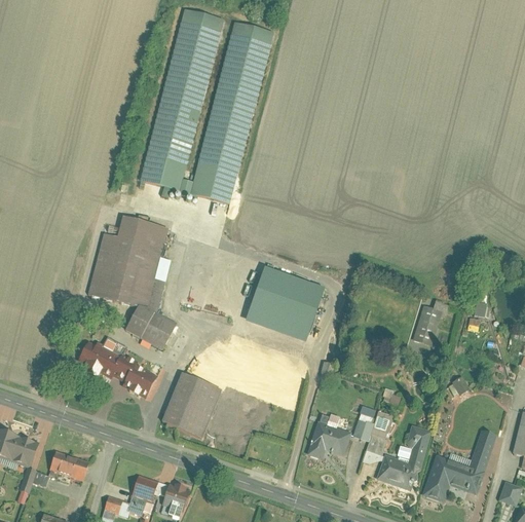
[(224,17),(185,7),(140,181),(179,191),(224,17)]
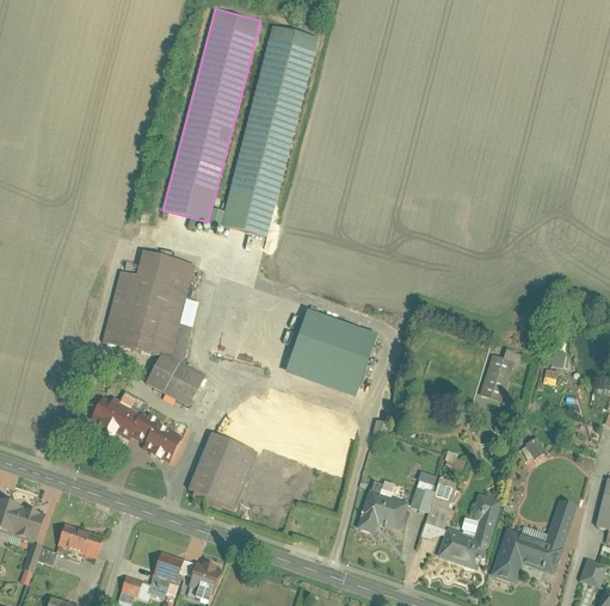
[(319,36),(272,24),(222,224),(269,236),(319,36)]
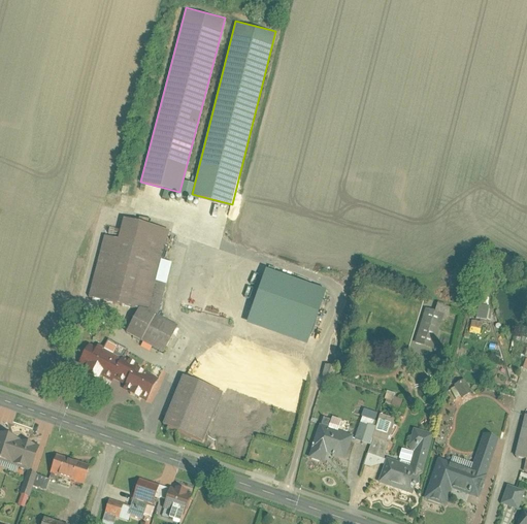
[(118,236),(105,233),(89,295),(159,314),(173,259),(161,256),(168,228),(123,217),(118,236)]
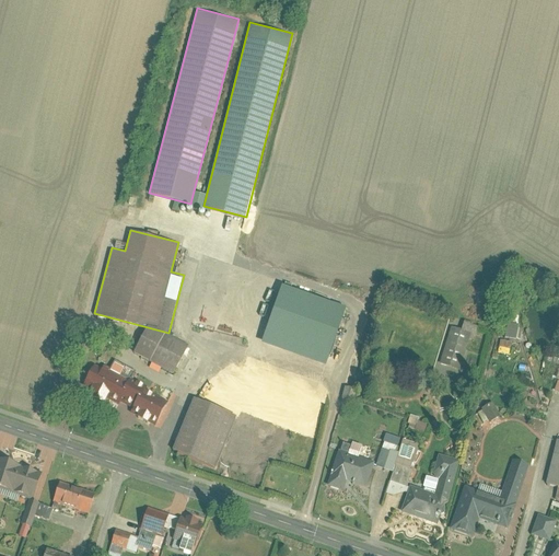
[(346,305),(282,284),(234,401),(309,428),(346,305)]
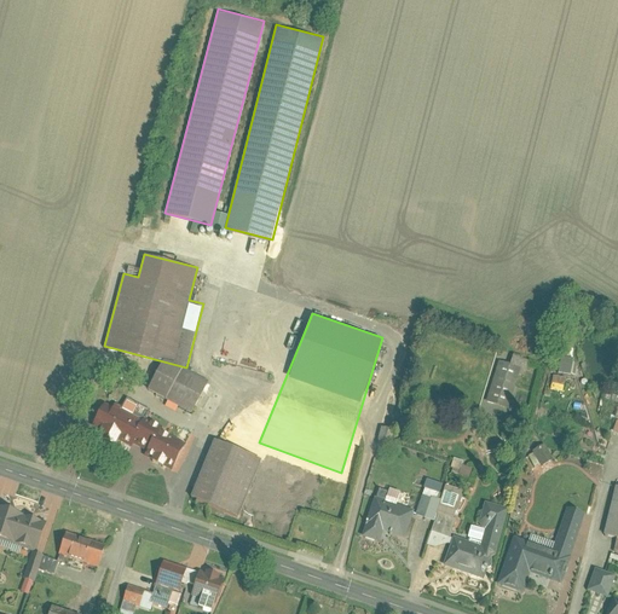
[(561,353),(559,370),(571,371),(573,355),(561,353)]
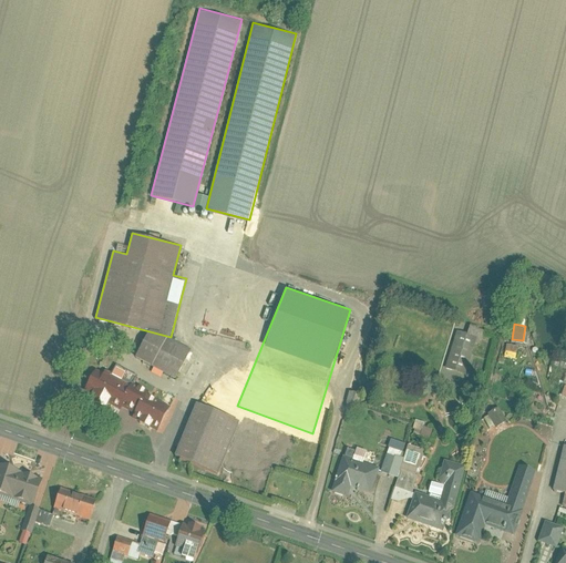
[(150,326),(135,355),(176,376),(191,348),(150,326)]
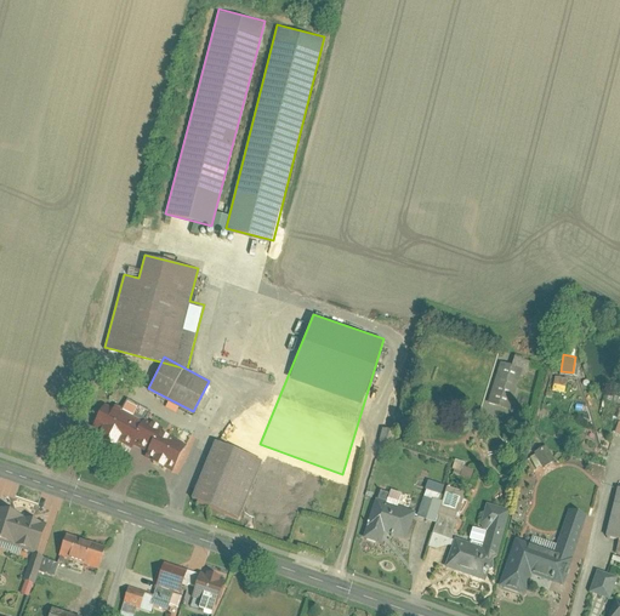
[(523,365),(501,358),(484,411),(506,418),(523,365)]
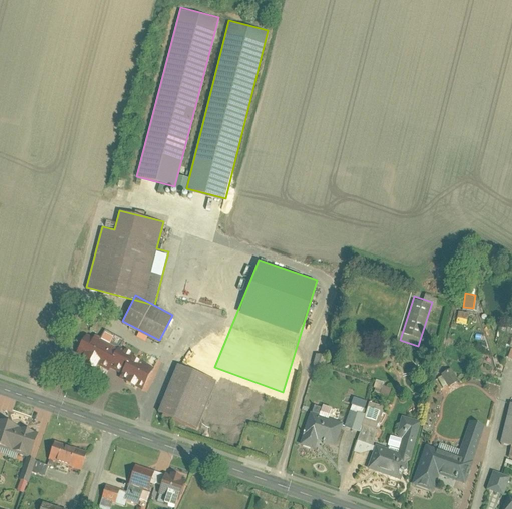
[(464,321),(466,310),(456,309),(455,320),(464,321)]
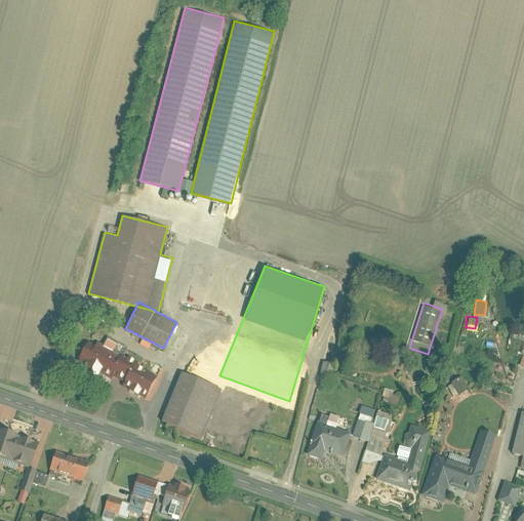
[(122,386),(147,398),(158,374),(135,364),(137,359),(122,352),(120,355),(89,339),(78,360),(112,376),(113,373),(125,379),(122,386)]
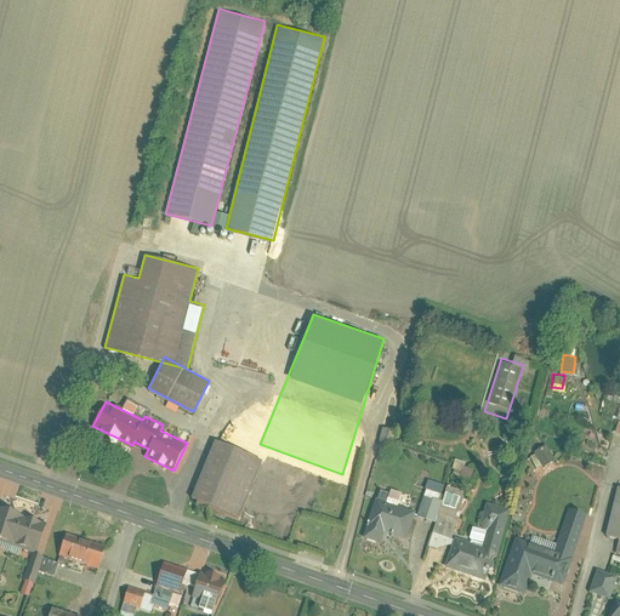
[(263,458),(215,438),(191,496),(238,515),(263,458)]
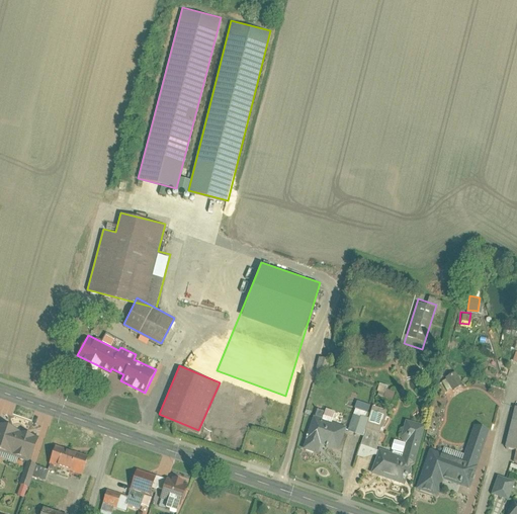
[(446,376),(442,378),(447,388),(452,384),(453,388),(463,382),(455,369),(445,374),(446,376)]
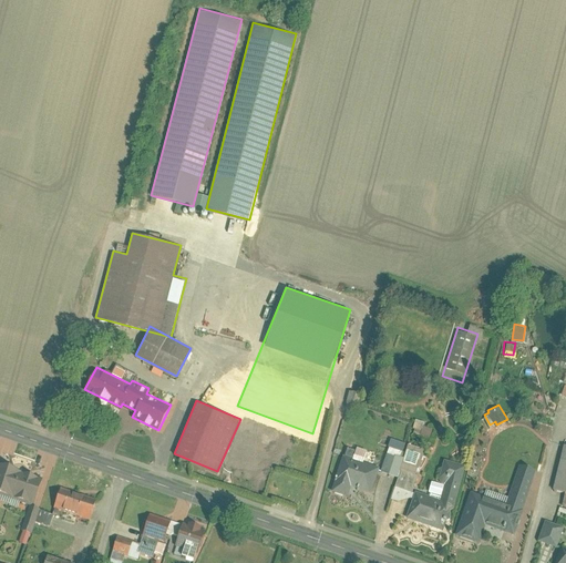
[(410,430),(428,436),(431,425),(413,419),(410,430)]
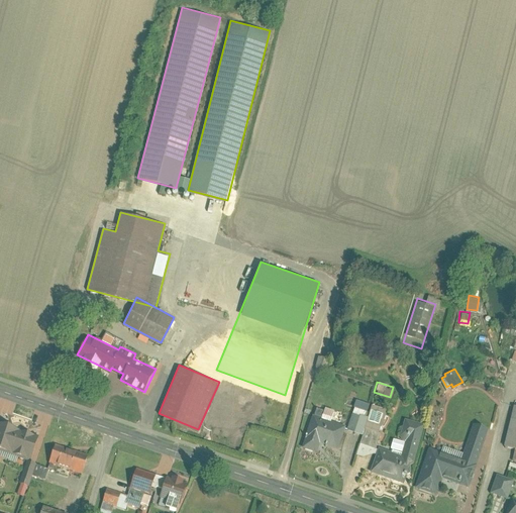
[(387,407),(356,397),(346,427),(363,433),(365,426),(379,431),(387,407)]
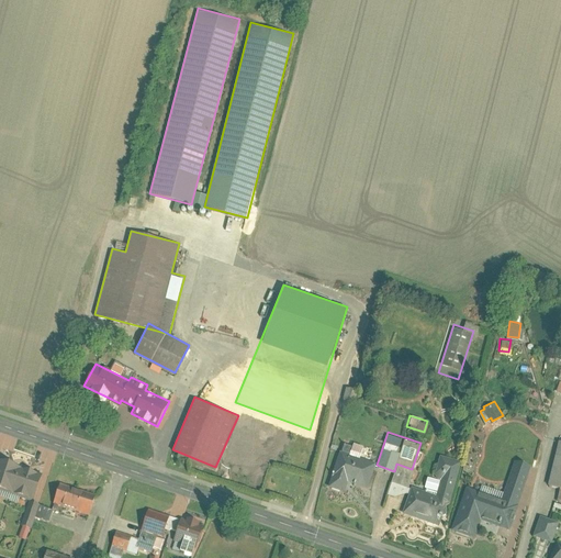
[(560,438),(559,438),(548,483),(560,487),(557,499),(560,499),(560,438)]
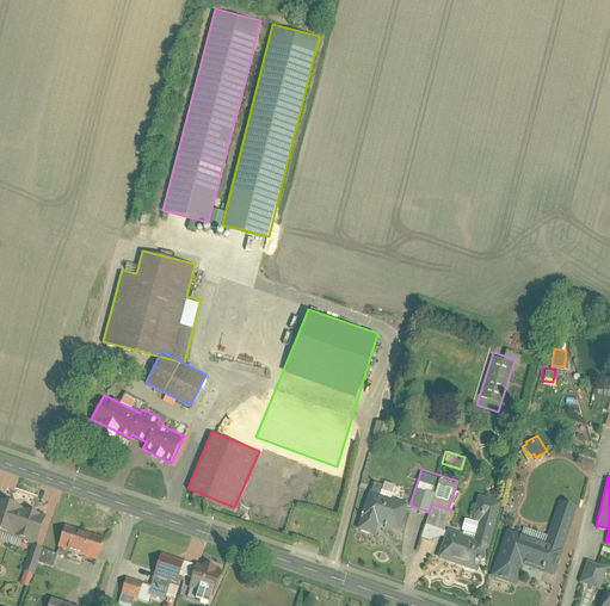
[(371,488),(369,488),(361,512),(362,513),(358,527),(375,533),(379,523),(400,529),(410,501),(392,495),(396,483),(384,478),(383,482),(374,480),(371,488)]
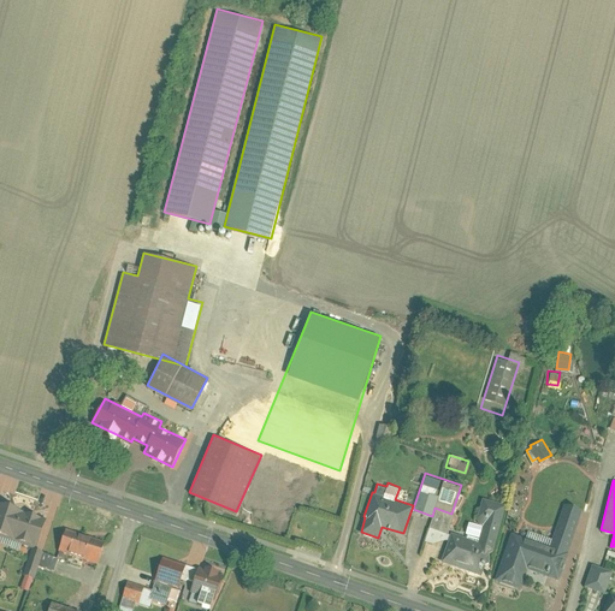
[(507,503),(483,497),(478,516),(478,520),(480,522),(484,525),(478,540),(451,531),(441,561),(482,575),(490,552),(494,550),(507,503)]
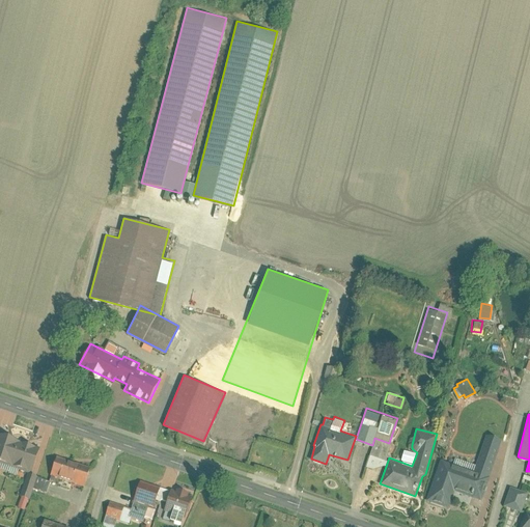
[(0,461),(30,472),(38,446),(0,432),(0,461)]
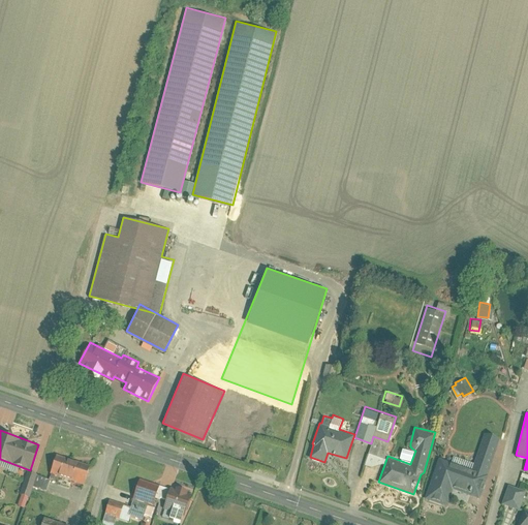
[(500,436),(484,430),(471,466),(439,456),(425,497),(446,504),(453,488),(479,497),(500,436)]
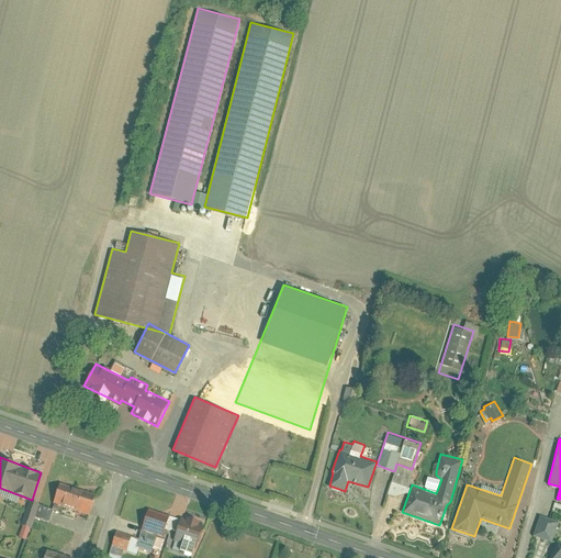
[(54,500),(88,512),(96,491),(60,479),(54,500)]
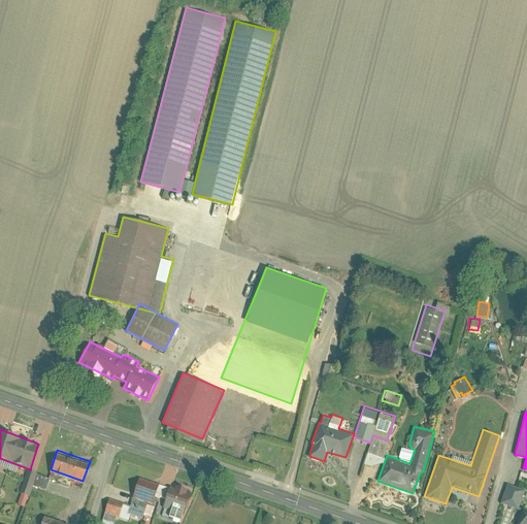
[(33,483),(36,471),(28,468),(21,490),(22,491),(18,502),(25,504),(33,483)]
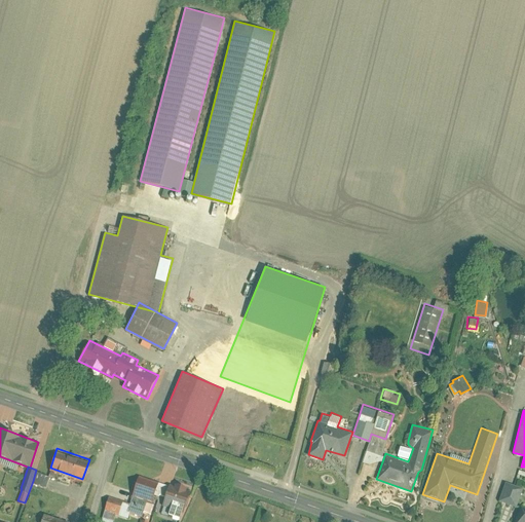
[(49,475),(36,470),(33,481),(46,485),(49,475)]
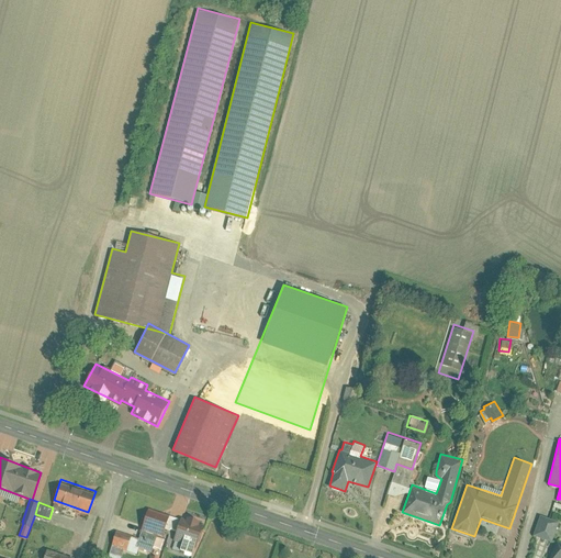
[(170,513),(147,505),(138,534),(116,526),(110,544),(126,549),(128,542),(153,549),(155,545),(161,547),(166,535),(164,534),(170,513)]
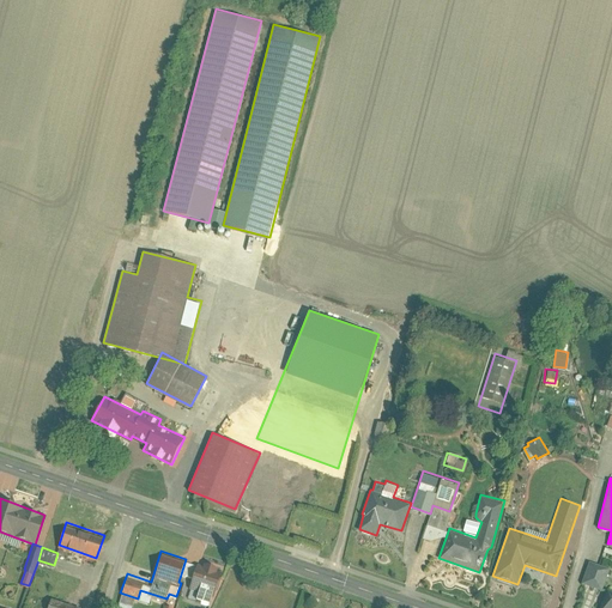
[(610,566),(589,559),(581,582),(601,589),(610,566)]
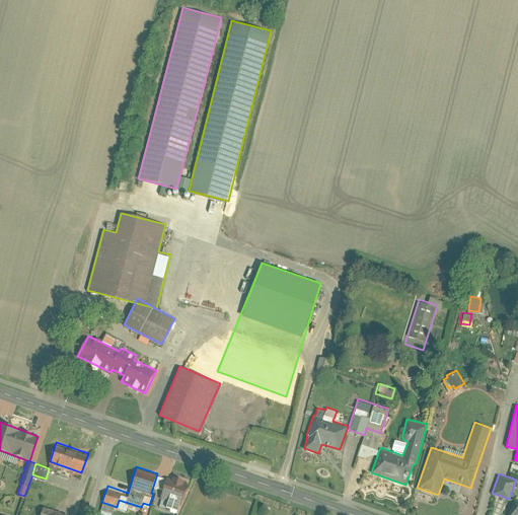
[(185,481),(172,475),(169,483),(166,482),(160,497),(169,500),(166,507),(177,511),(180,504),(187,489),(182,487),(185,481)]
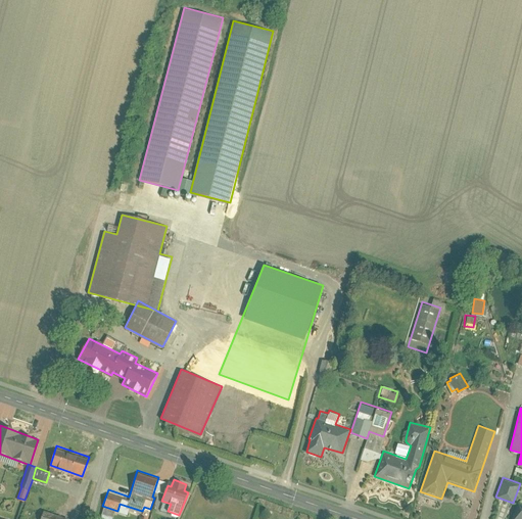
[(521,518),(521,502),(518,501),(511,518),(521,518)]
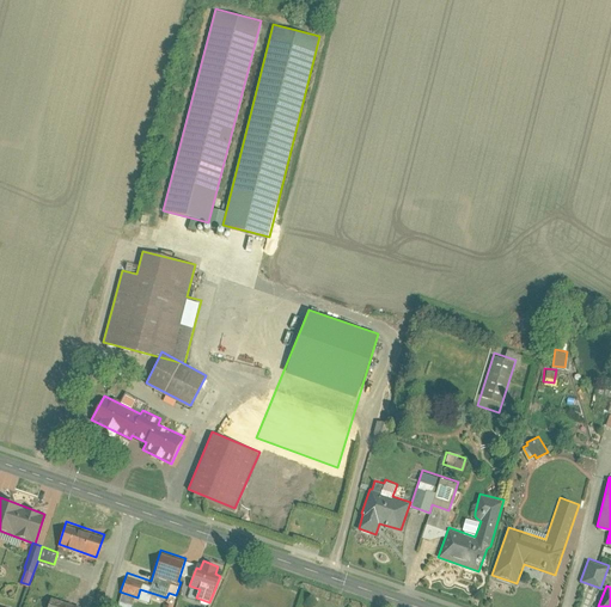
[(78,606),(79,606),(48,595),(43,606),(78,606)]
